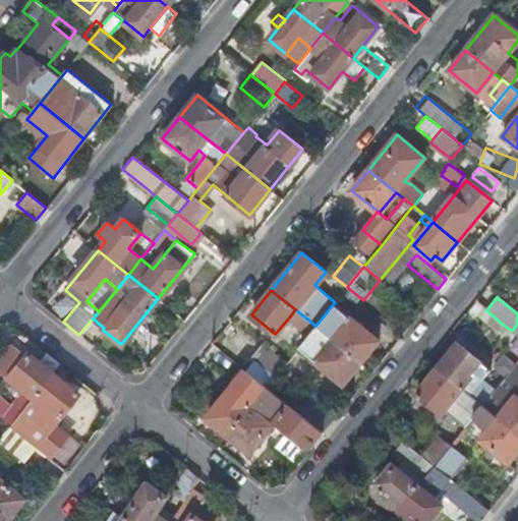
[(333,304),(315,326),(360,362),(378,341),(333,304)]
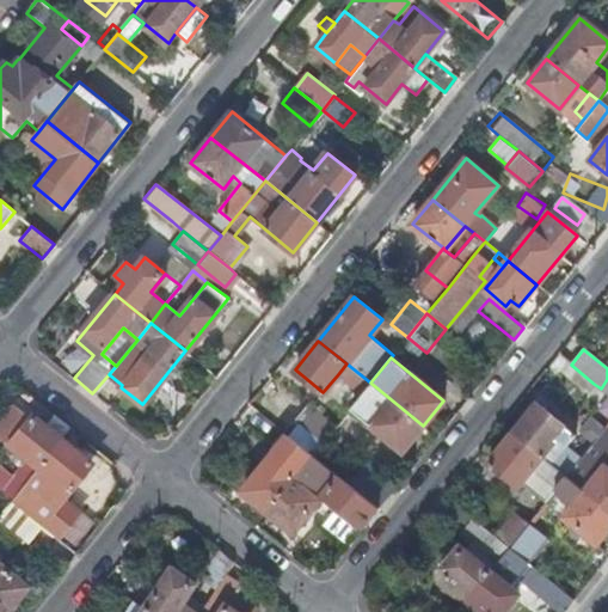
[(347,363),(338,374),(362,393),(370,383),(347,363)]
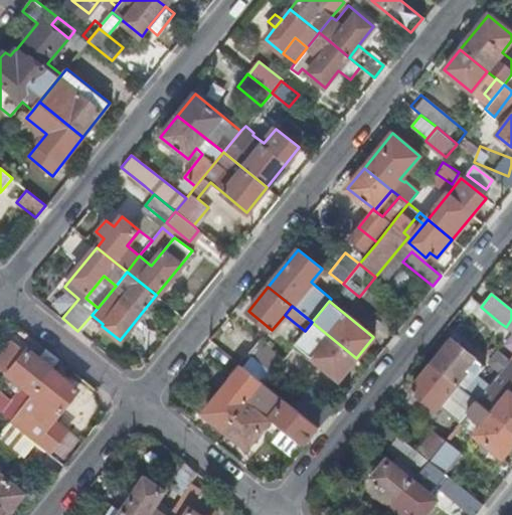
[(305,331),(295,344),(307,354),(311,350),(313,352),(310,356),(339,379),(356,358),(312,322),(305,331)]
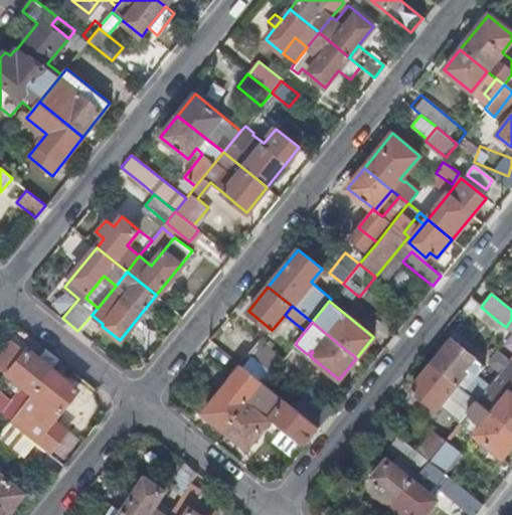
[(511,331),(506,327),(500,323),(492,334),(511,349),(511,331)]
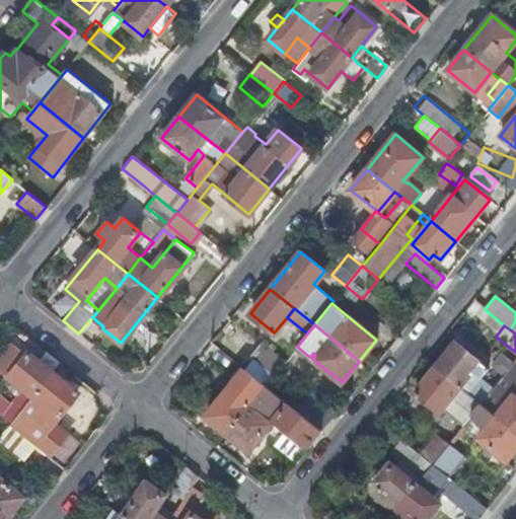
[(252,359),(244,369),(248,372),(266,386),(274,376),(285,362),(261,343),(249,357),(252,359)]
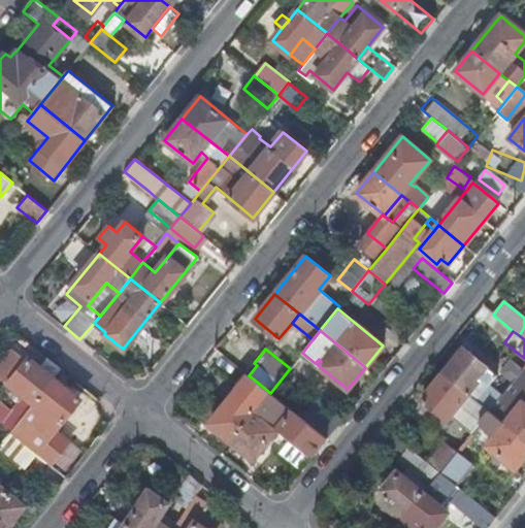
[(464,351),(444,376),(467,395),(480,380),(488,386),(496,376),(464,351)]
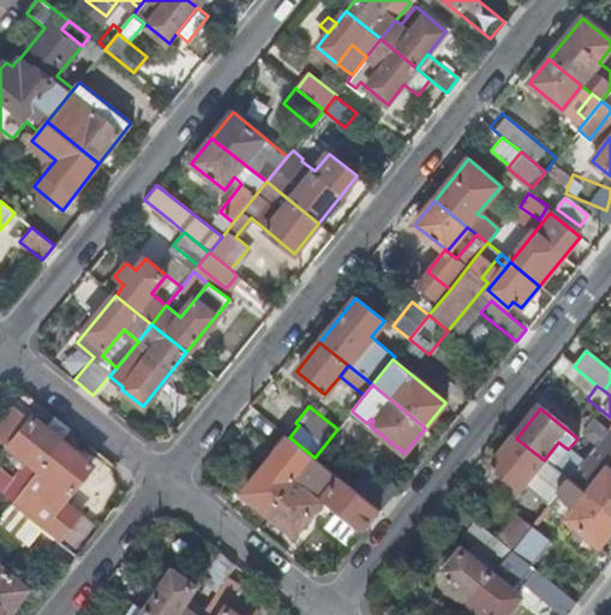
[(1,469),(0,470),(0,496),(7,502),(55,443),(67,429),(52,416),(40,431),(27,421),(23,423),(10,412),(0,423),(0,442),(5,446),(4,448),(22,463),(11,476),(1,469)]
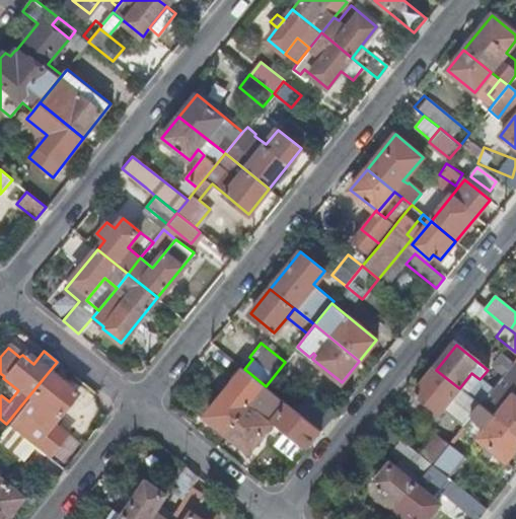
[(492,364),(505,375),(514,364),(501,354),(492,364)]
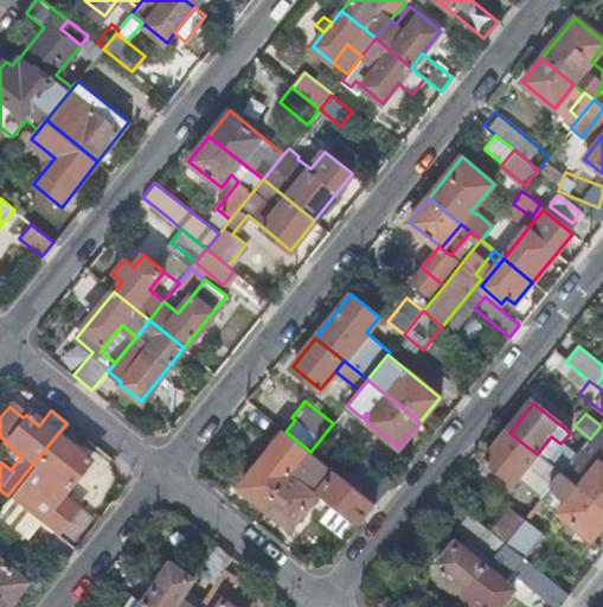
[(562,474),(602,508),(602,467),(602,468),(602,467),(602,423),(601,426),(590,439),(571,462),(562,474)]
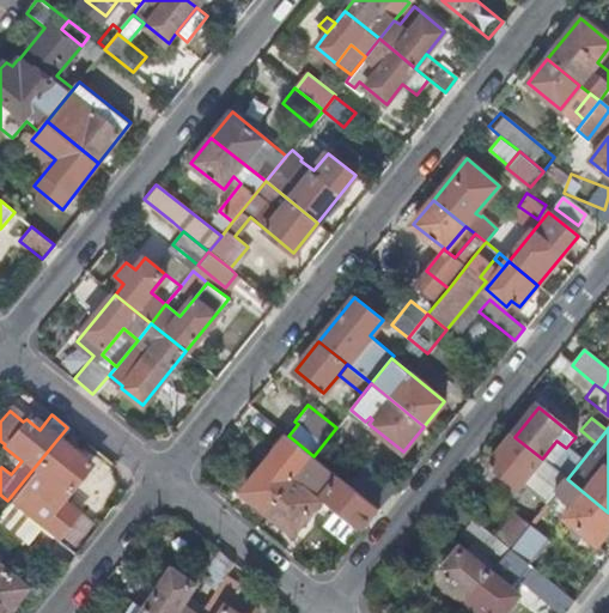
[(293,439),(288,436),(268,460),(273,463),(293,439)]
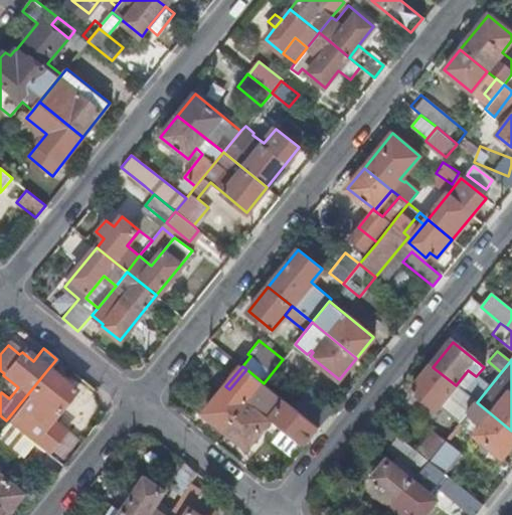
[(456,385),(433,367),(413,391),(437,410),(440,405),(449,413),(449,414),(460,423),(468,412),(477,402),(464,392),(456,385)]
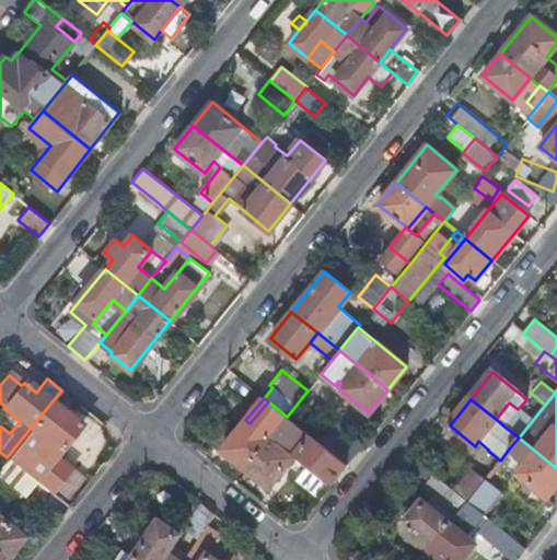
[(222,448),(245,468),(287,417),(268,401),(250,423),(245,420),(222,448)]
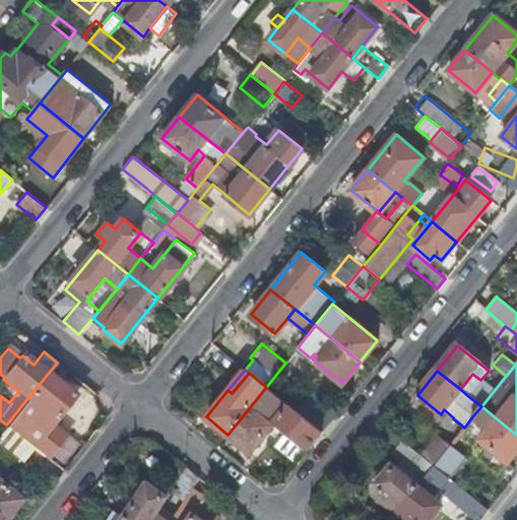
[(472,374),(460,389),(468,396),(476,386),(480,380),(472,374)]
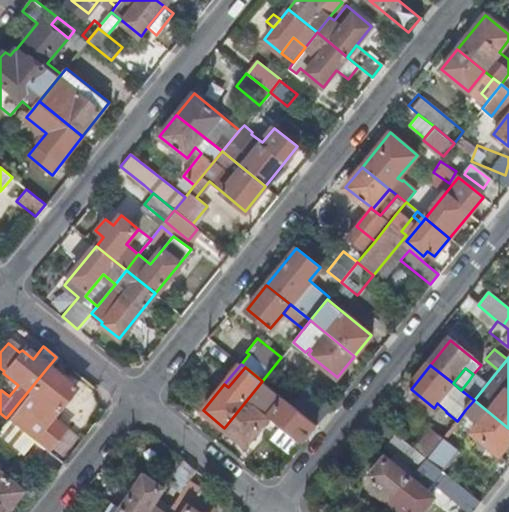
[(46,369),(6,418),(30,437),(56,458),(73,438),(40,412),(45,407),(52,413),(72,389),(46,369)]
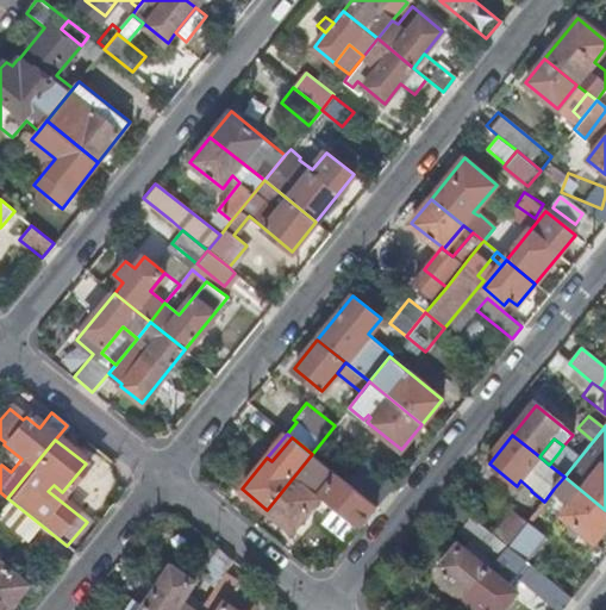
[(558,453),(549,465),(564,477),(574,465),(558,453)]
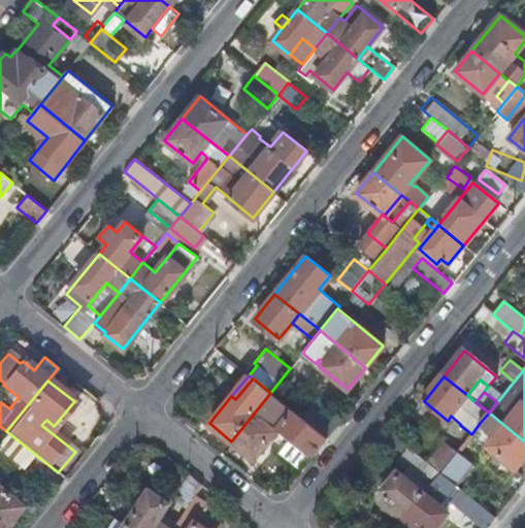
[(270,393),(231,441),(253,459),(274,430),(263,422),(280,400),(270,393)]
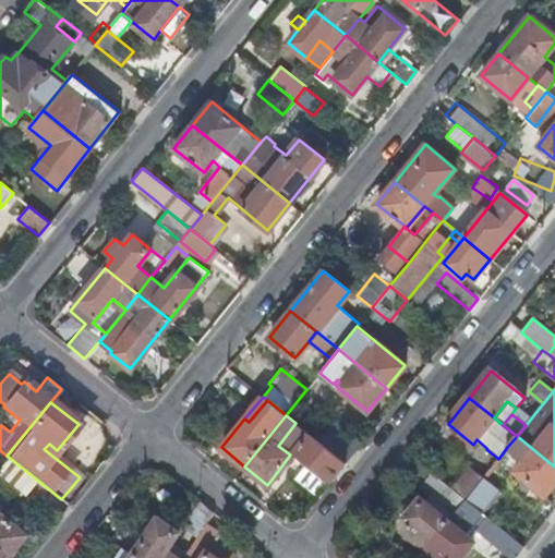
[(320,443),(345,463),(360,444),(335,423),(320,443)]
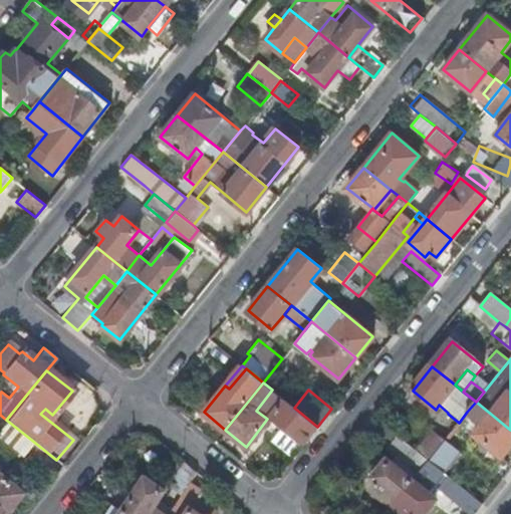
[(270,415),(304,443),(317,427),(294,408),(283,399),(270,415)]
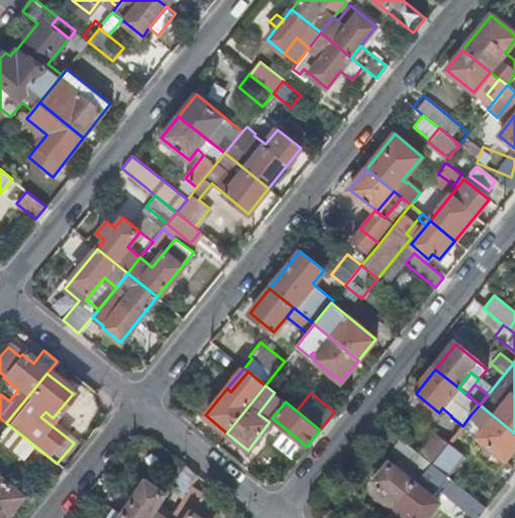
[(497,473),(514,450),(514,433),(480,405),(470,415),(489,429),(480,439),(488,445),(478,457),(497,473)]
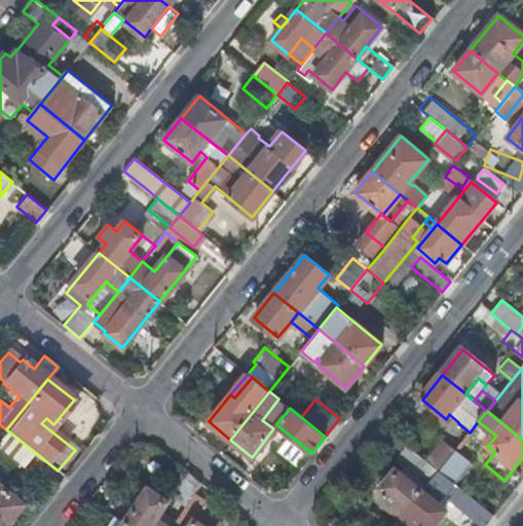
[(6,429),(0,437),(0,449),(19,464),(31,449),(6,429)]
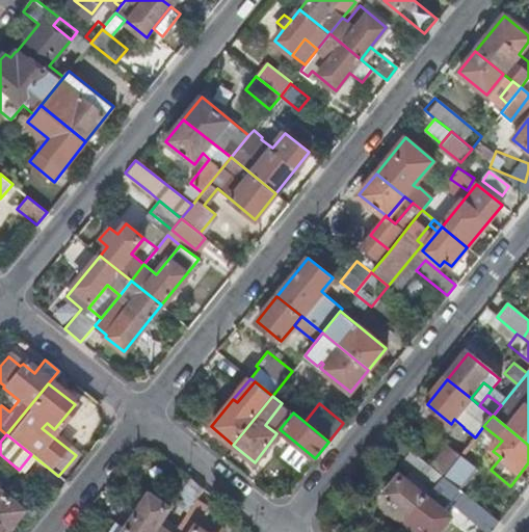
[(447,445),(430,466),(444,477),(459,457),(460,456),(447,445)]
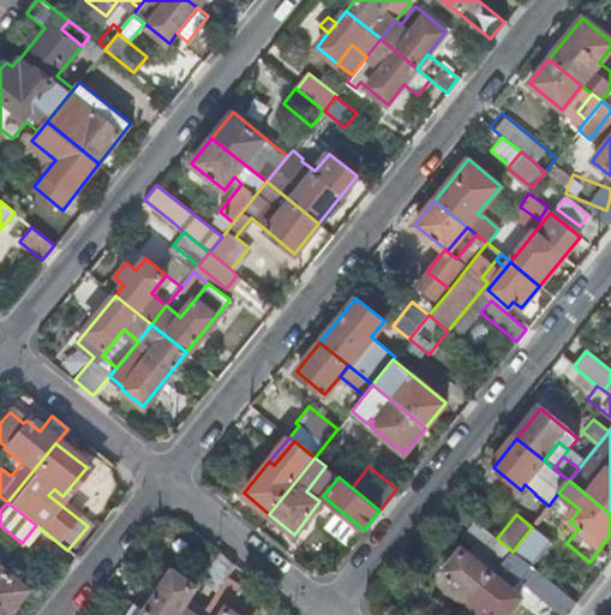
[(497,538),(474,520),(462,536),(501,566),(513,551),(497,538)]
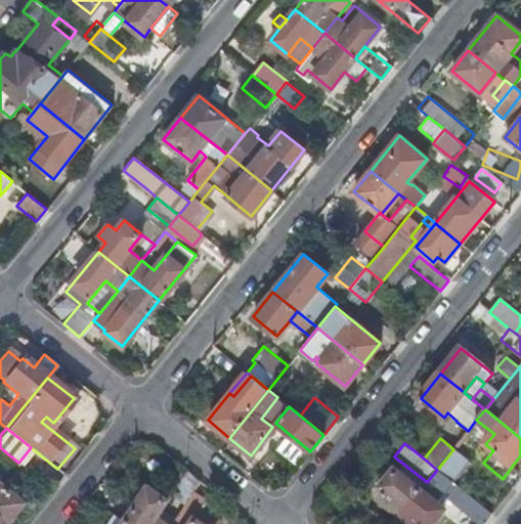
[(452,450),(437,470),(452,482),(468,463),(452,450)]
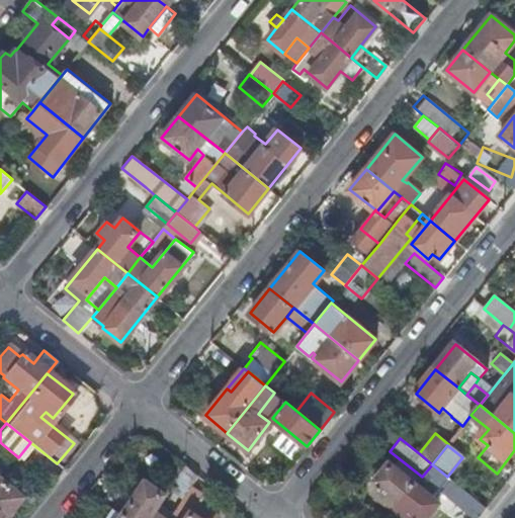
[(196,475),(184,464),(168,489),(181,498),(187,488),(196,475)]
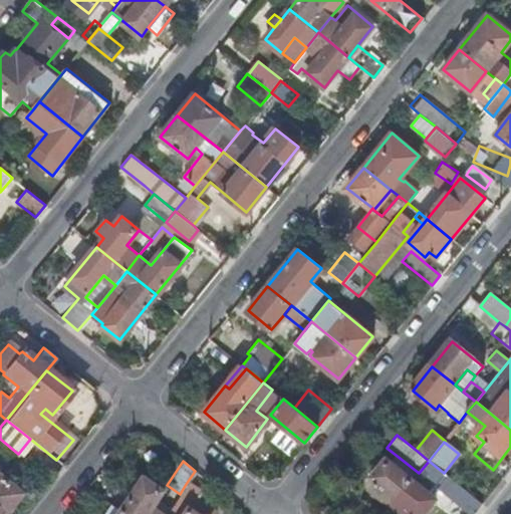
[(372,490),(392,505),(413,480),(389,461),(373,479),(378,482),(372,490)]
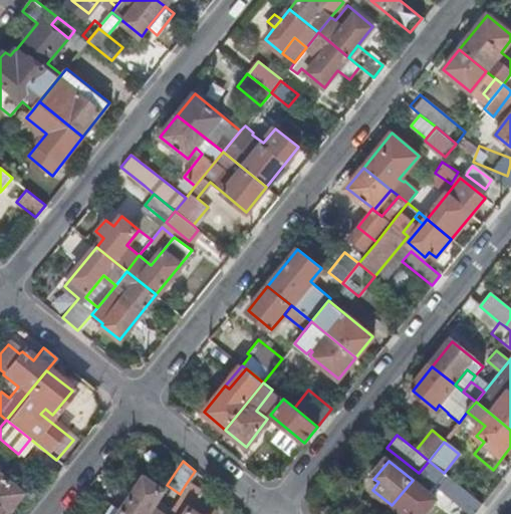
[(474,513),(483,504),(448,476),(438,488),(469,513),(474,513)]
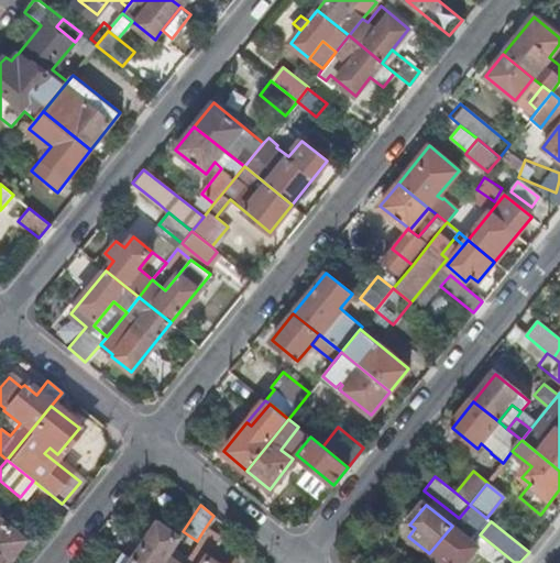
[(156,525),(133,560),(138,562),(176,562),(165,555),(177,538),(156,525)]
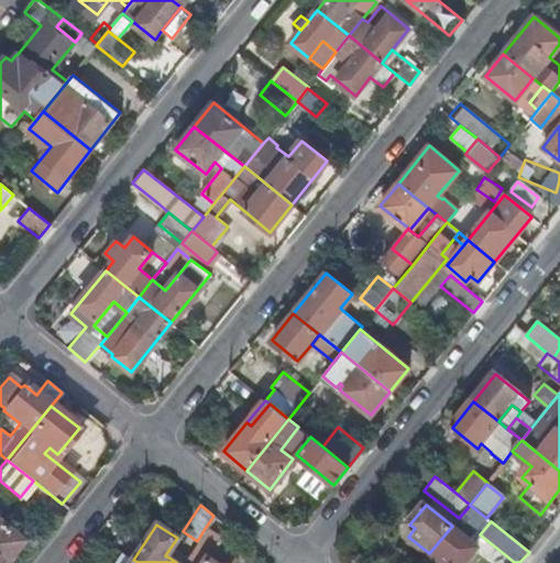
[(0,562),(19,541),(0,526),(0,562)]
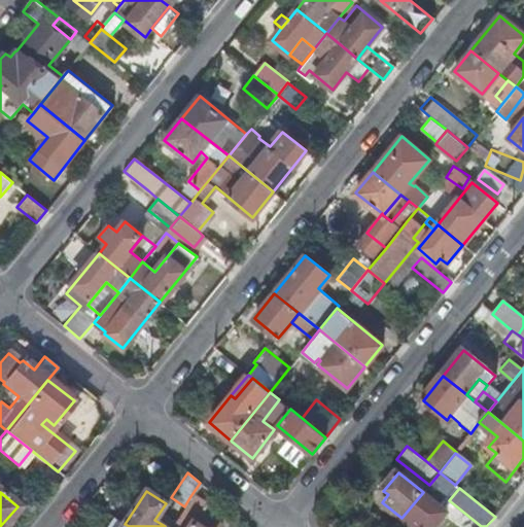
[(423,492),(402,518),(412,526),(427,526),(428,526),(427,526),(435,526),(448,513),(423,492)]
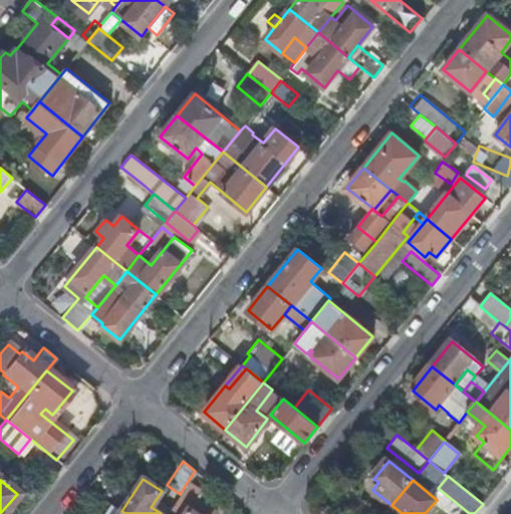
[(211,513),(214,510),(195,498),(199,493),(186,484),(180,494),(170,509),(177,513),(211,513)]
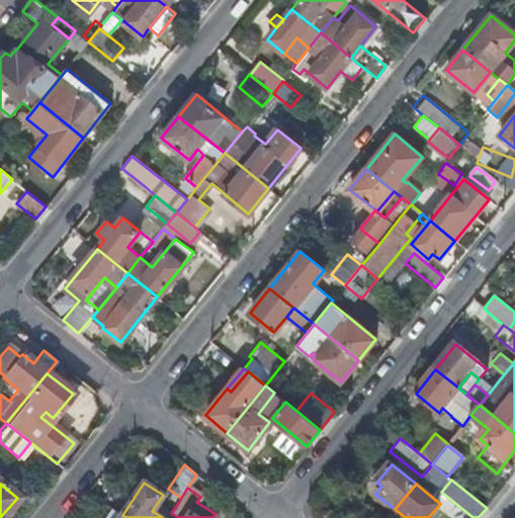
All buildings are outlined.
